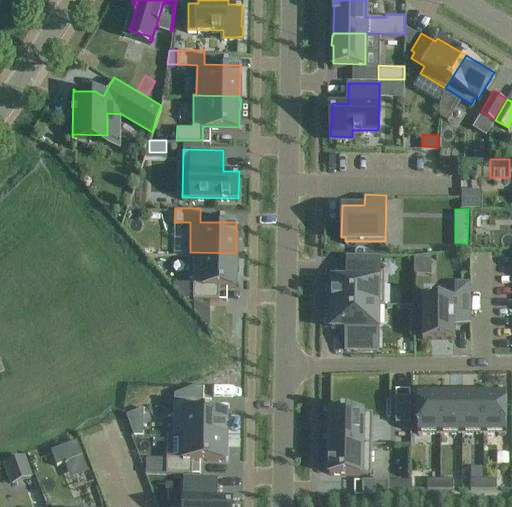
[(190,252),(190,253),(194,254),(193,296),(219,297),(219,284),(235,284),(236,253),(190,252)]
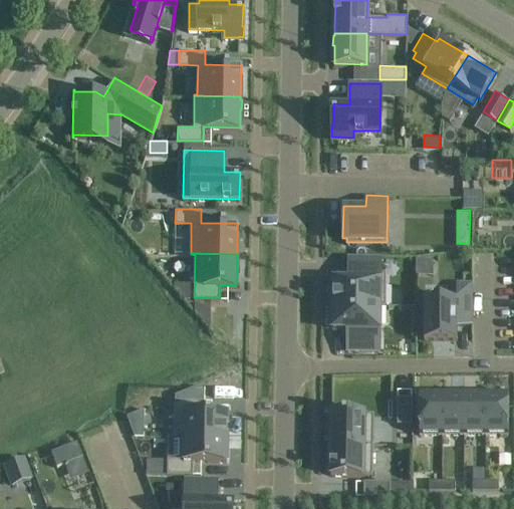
[(333,290),(333,300),(379,300),(380,254),(349,254),(349,275),(334,274),(334,280),(332,280),(332,290),(333,290)]
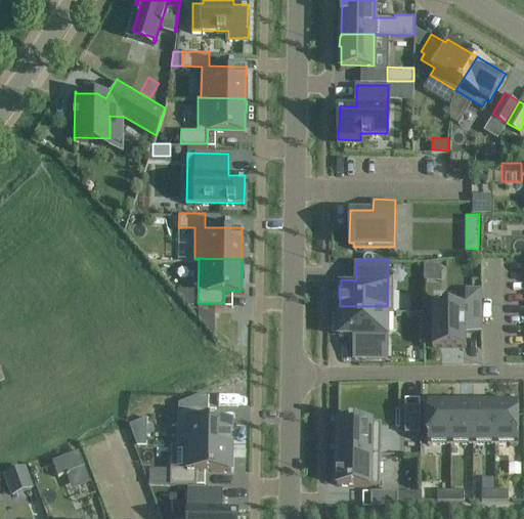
[(432,301),(432,343),(466,343),(466,329),(481,329),(481,286),(465,286),(466,301),(432,301)]
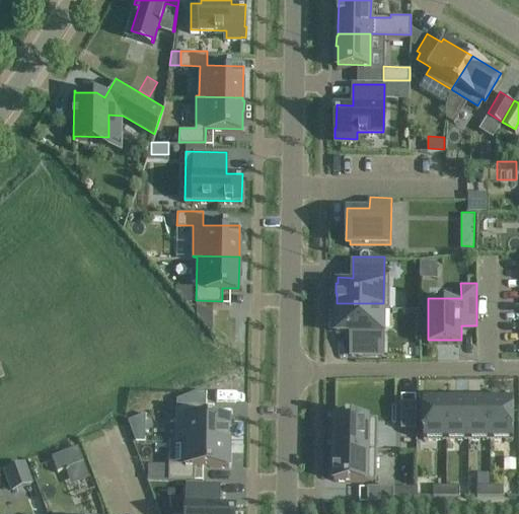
[(337,316),(336,316),(336,327),(337,327),(337,328),(352,328),(351,350),(382,350),(383,303),(337,303),(337,316)]
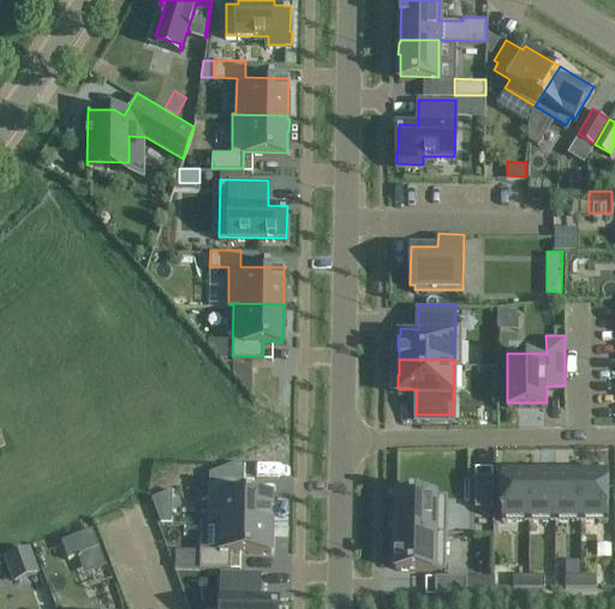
[(529,469),(502,469),(502,518),(529,518),(529,469)]
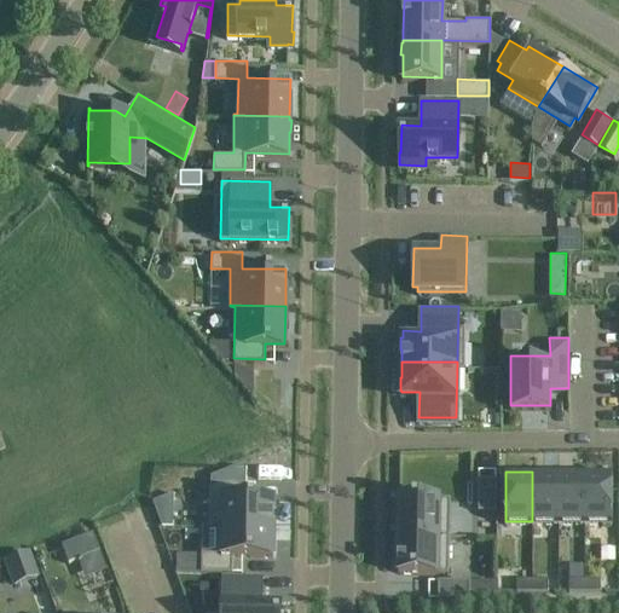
[(559,472),(532,472),(532,521),(559,521),(559,472)]
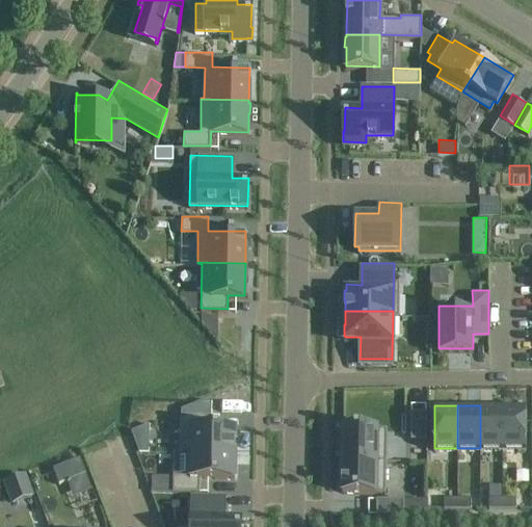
[(502,405),(480,405),(480,448),(502,447),(502,405)]
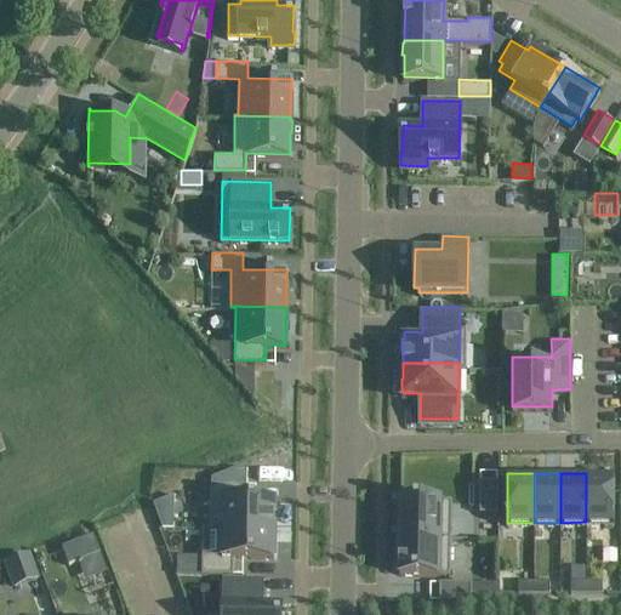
[(586,522),(614,522),(614,473),(586,473),(586,522)]
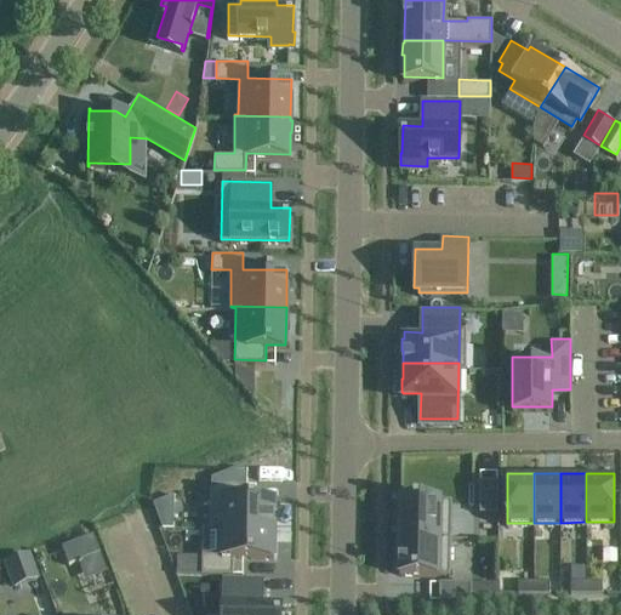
[(499,478),(480,478),(480,510),(499,510),(499,478)]
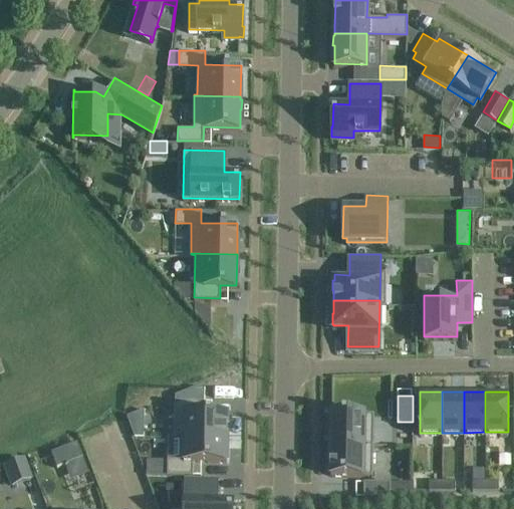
[(227,436),(227,412),(204,412),(204,399),(175,398),(175,435),(227,436)]
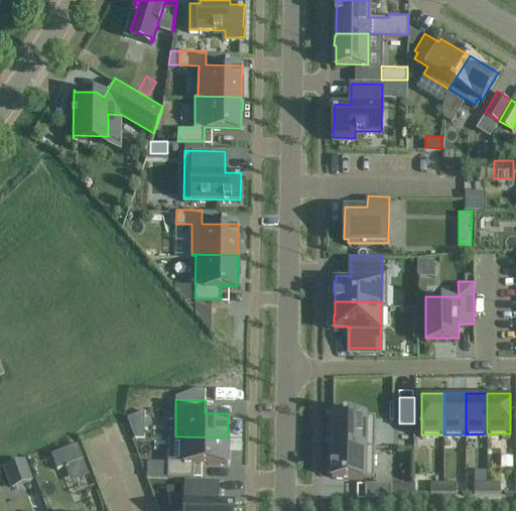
[(145,407),(127,414),(135,434),(144,435),(145,407)]
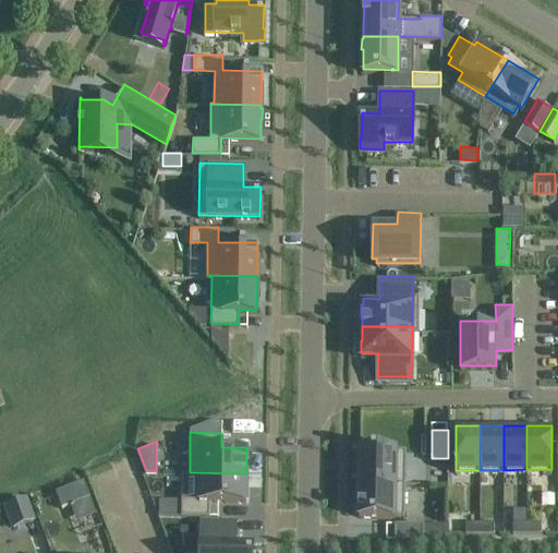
[(359,466),(358,477),(360,477),(360,480),(404,481),(405,455),(405,447),(404,447),(360,446),(360,466),(359,466)]
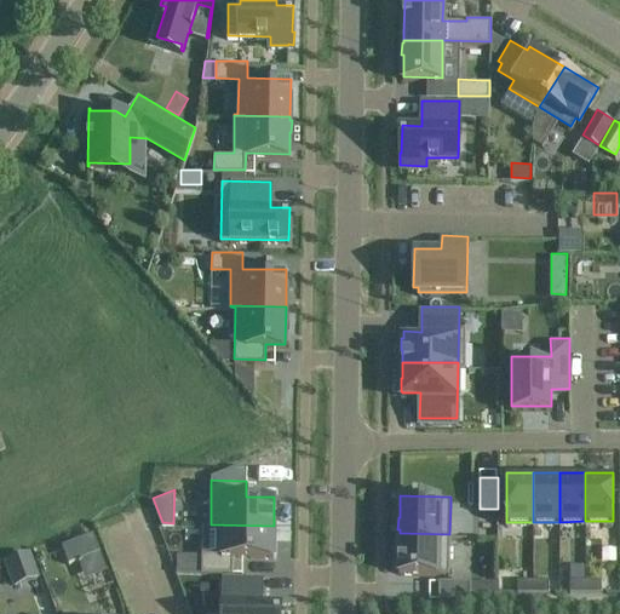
[(211,524),(211,526),(222,526),(222,551),(202,551),(201,571),(233,571),(233,554),(273,555),(274,543),(275,543),(275,529),(274,529),(274,526),(211,524)]
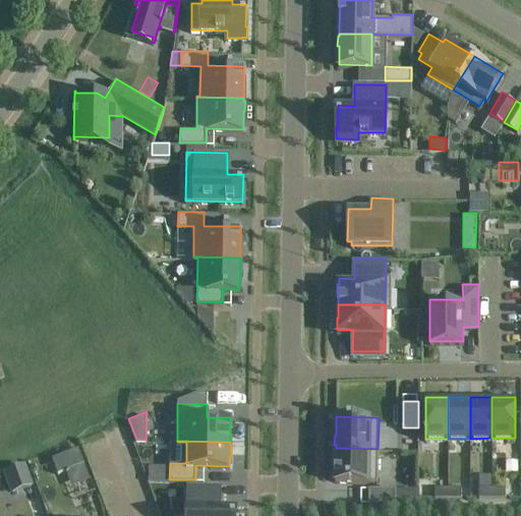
[(65,466),(71,491),(91,485),(81,445),(50,452),(54,468),(65,466)]
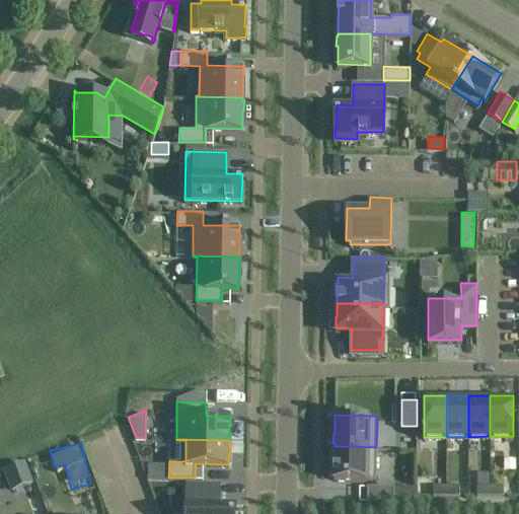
[(335,446),(334,478),(367,478),(376,479),(376,447),(335,446)]
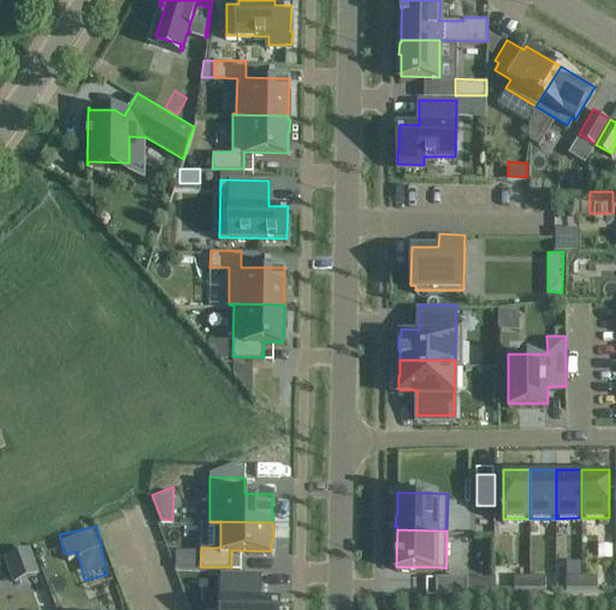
[(6,556),(15,578),(37,569),(29,548),(6,556)]
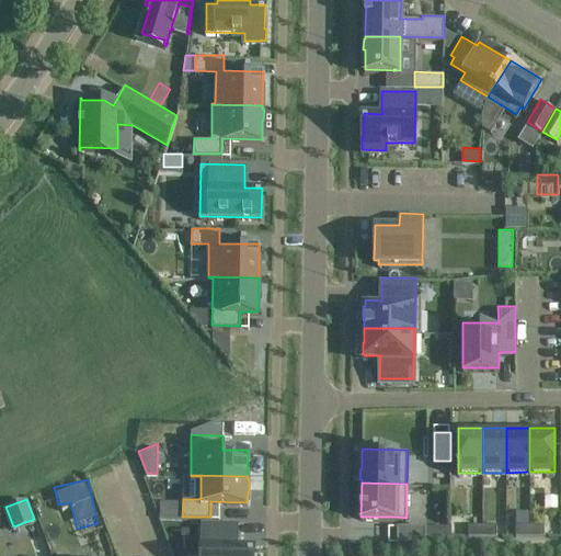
[(203,522),(202,555),(253,555),(253,546),(236,545),(237,523),(203,522)]
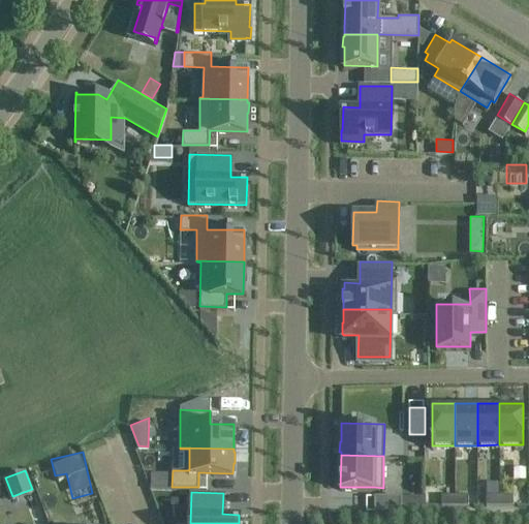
[(441,492),(441,502),(455,502),(455,492),(441,492)]
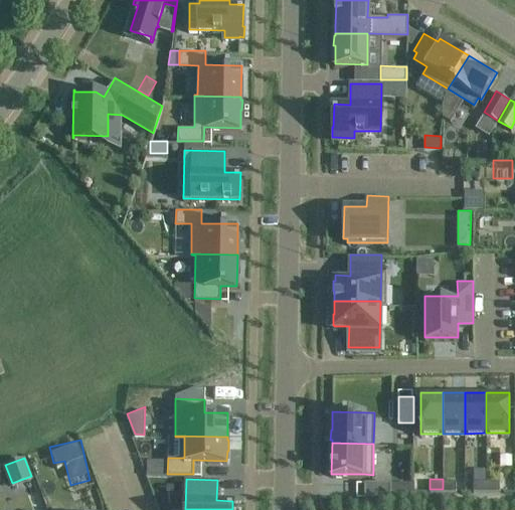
[(456,479),(443,479),(443,489),(456,489),(456,479)]
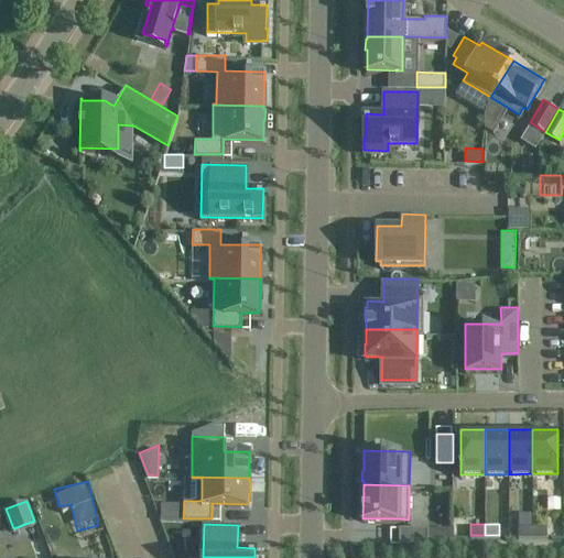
[(533,535),(533,524),(519,524),(519,535),(533,535)]
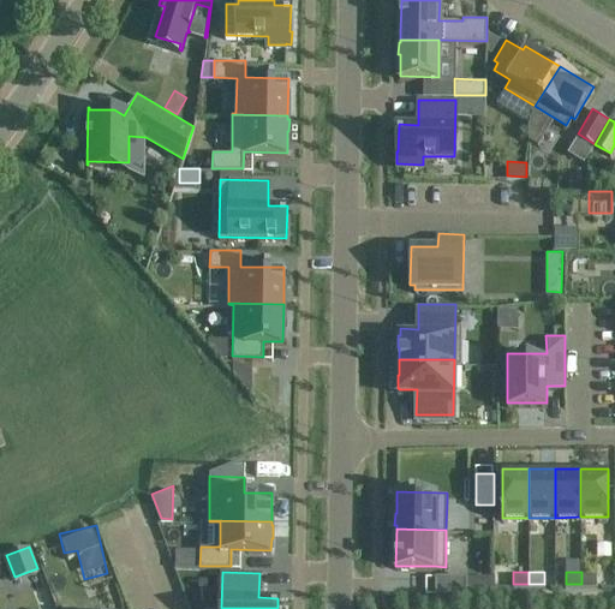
[(597,584),(597,572),(581,572),(581,584),(597,584)]
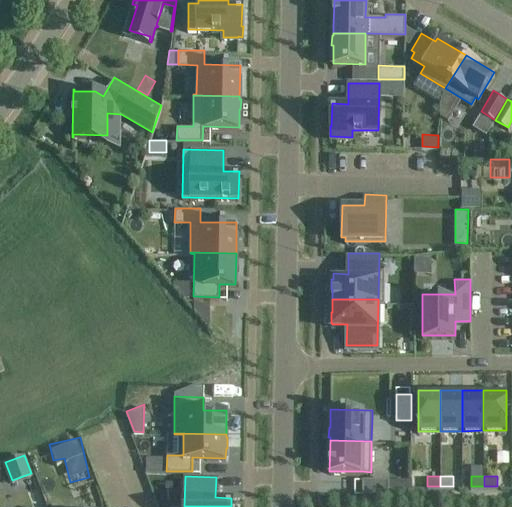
[(363,478),(363,492),(389,492),(389,478),(363,478)]
